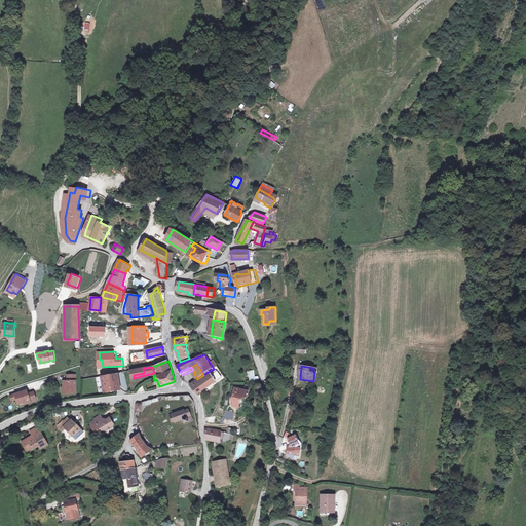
[(203,375),(197,379),(198,380),(191,384),(192,386),(191,387),(197,393),(216,381),(222,378),(217,370),(212,373),(210,371),(203,375)]
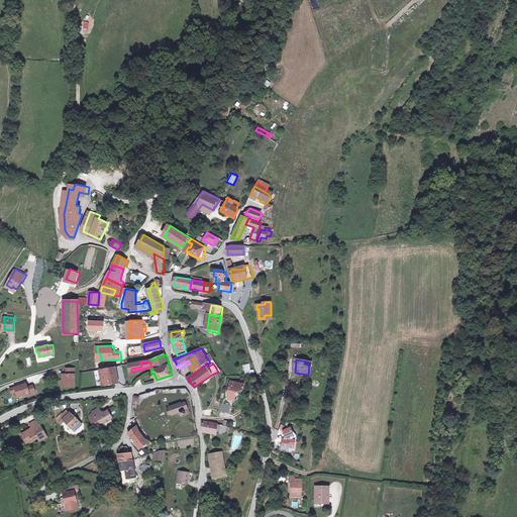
[(254,374),(253,370),(250,370),(249,364),(242,365),(243,375),(254,374)]
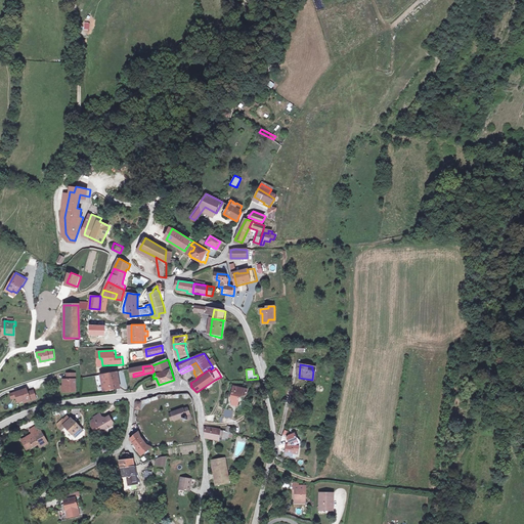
[(105,391),(122,388),(119,372),(102,375),(105,391)]
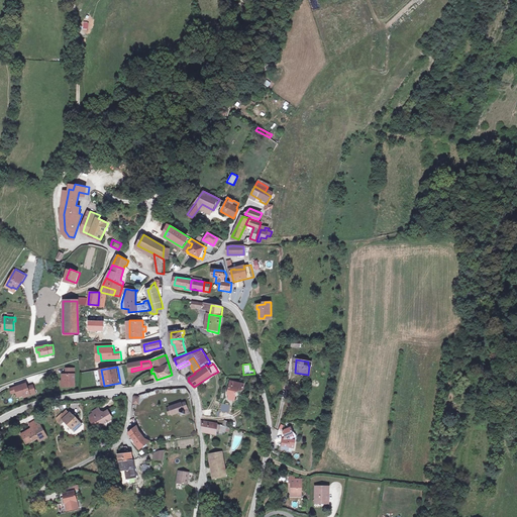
[(63,381),(63,382),(65,382),(65,387),(75,387),(76,369),(67,369),(67,373),(68,373),(68,375),(63,375),(63,381)]
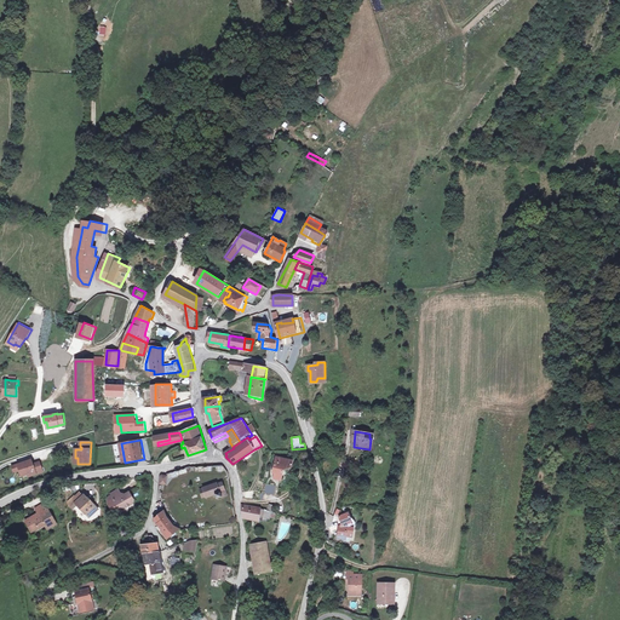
[(277,465),(275,464),(273,472),(275,474),(274,478),(281,480),(283,470),(291,469),(293,461),(279,458),(277,465)]
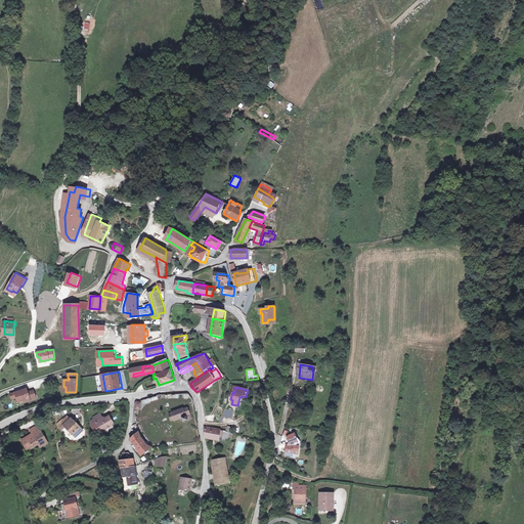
[(27,390),(14,394),(15,398),(17,403),(23,402),(24,404),(36,400),(33,392),(29,394),(29,395),(28,395),(27,390)]
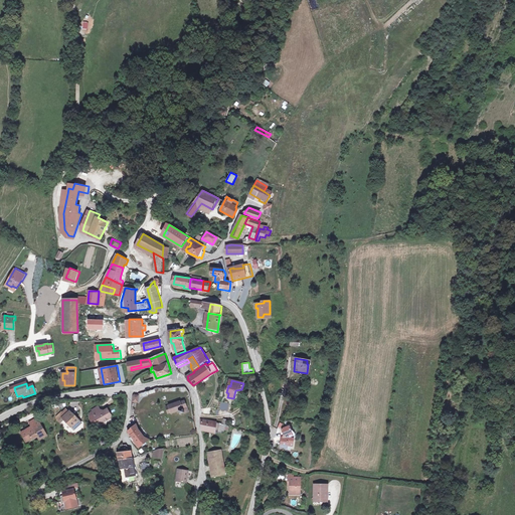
[(168,405),(165,405),(167,412),(170,411),(170,412),(178,410),(179,414),(188,412),(185,401),(180,402),(180,401),(168,404),(168,405)]
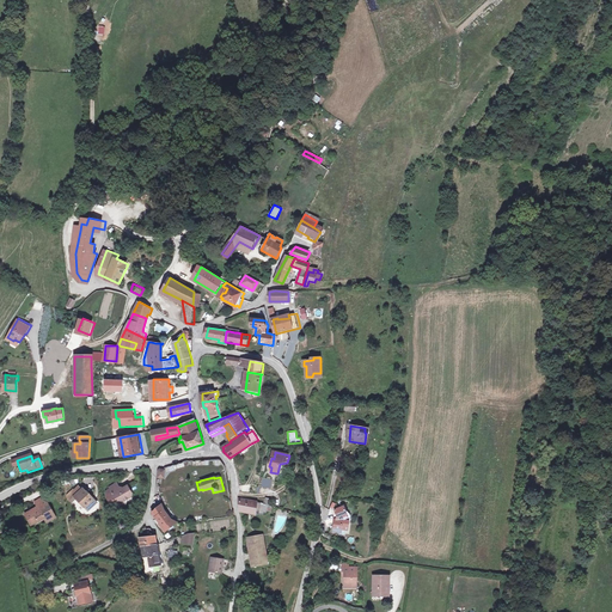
[(258,485),(270,489),(273,481),(261,478),(258,485)]
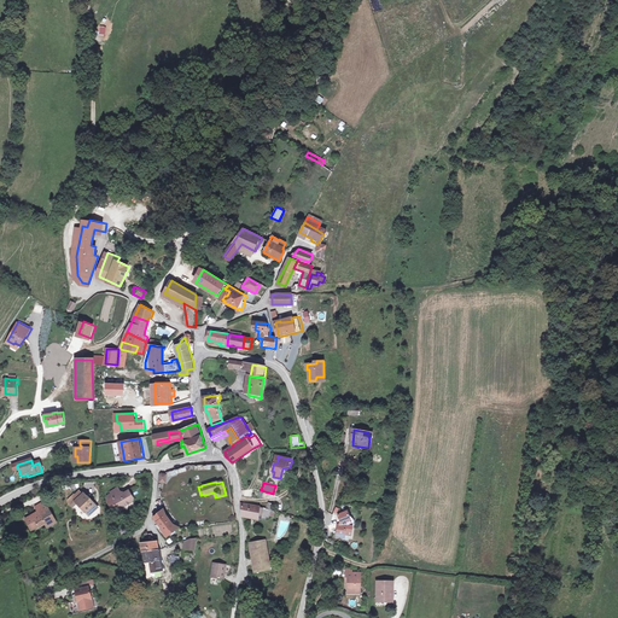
[(116,487),(109,491),(110,493),(106,495),(108,501),(111,507),(121,501),(122,501),(123,503),(132,499),(132,495),(127,488),(122,491),(120,491),(116,487)]
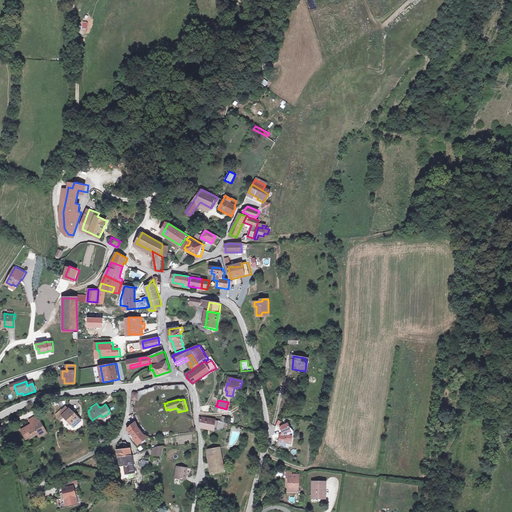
[(59,418),(62,416),(67,420),(73,426),(80,419),(73,411),(72,412),(69,409),(68,410),(64,413),(61,410),(56,415),(59,418)]
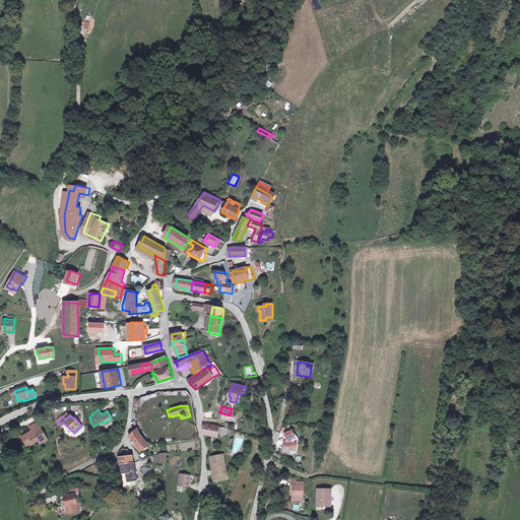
[(20,439),(26,448),(37,442),(39,445),(46,440),(36,424),(27,428),(30,432),(33,435),(28,438),(26,435),(20,439)]
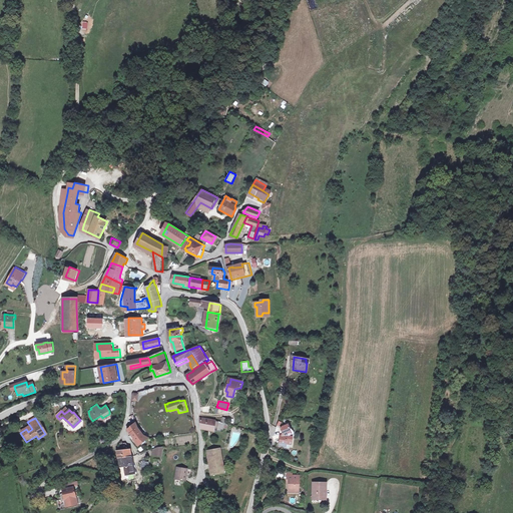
[(226,429),(227,425),(223,423),(200,419),(201,427),(221,432),(221,430),(223,430),(223,428),(226,429)]
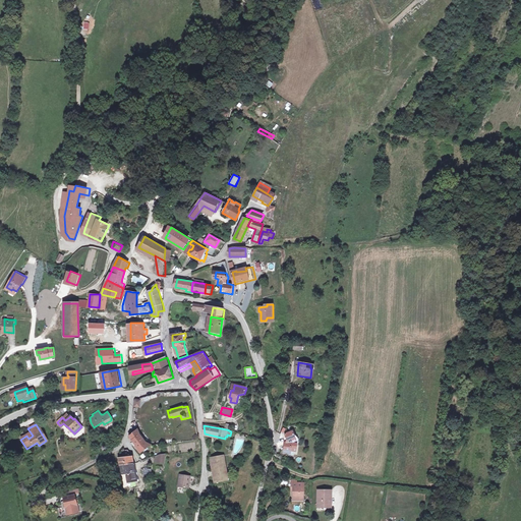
[(141,432),(140,429),(130,437),(134,441),(137,445),(140,450),(143,447),(146,450),(153,444),(149,442),(141,432)]
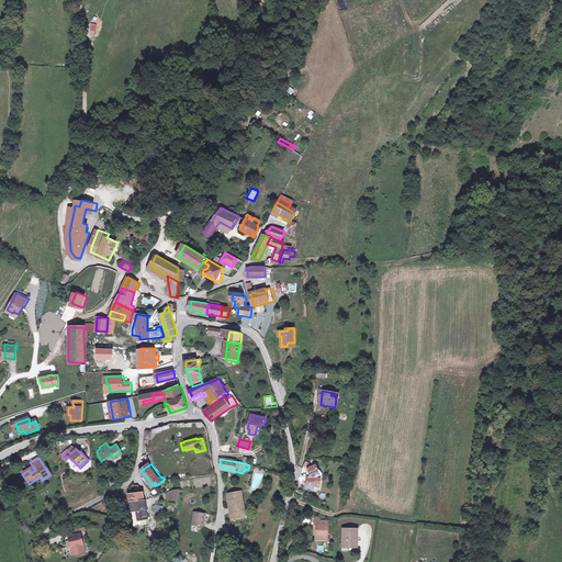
[(311,478),(310,478),(310,482),(308,482),(307,490),(313,491),(313,486),(318,487),(321,487),(321,479),(315,479),(316,474),(318,473),(315,465),(306,470),(311,478)]
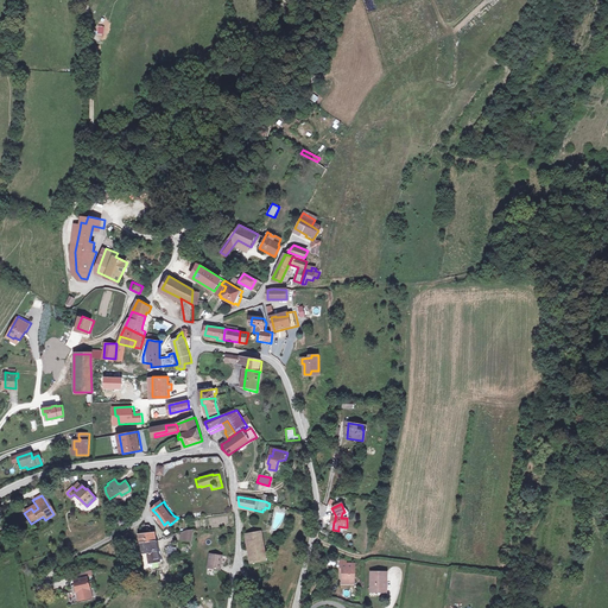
[(140,534),(141,542),(157,540),(156,532),(151,525),(146,525),(147,533),(140,534)]
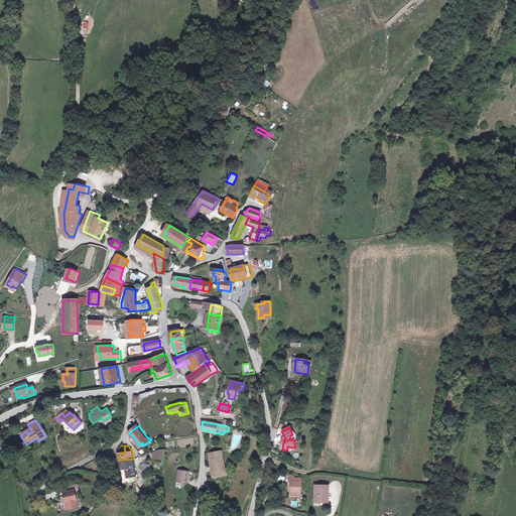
[(222,452),(209,454),(214,478),(226,476),(222,452)]
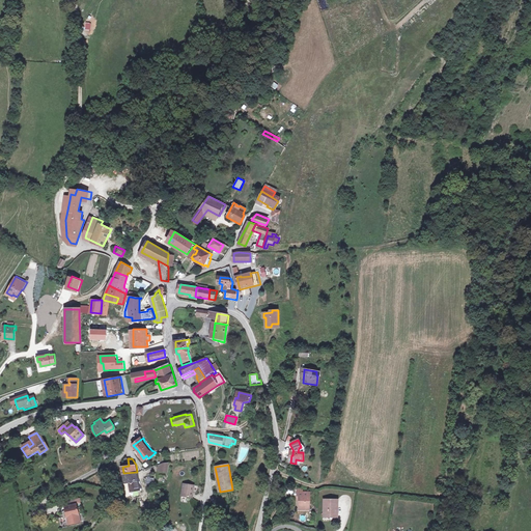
[(138,479),(137,472),(123,473),(124,480),(127,480),(130,479),(130,480),(133,480),(138,479)]
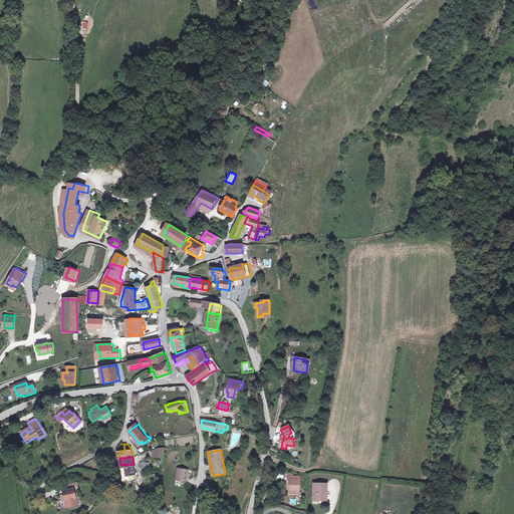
[(136,476),(134,464),(129,465),(125,465),(125,464),(122,465),(120,465),(121,481),(127,479),(130,482),(136,481),(136,476)]
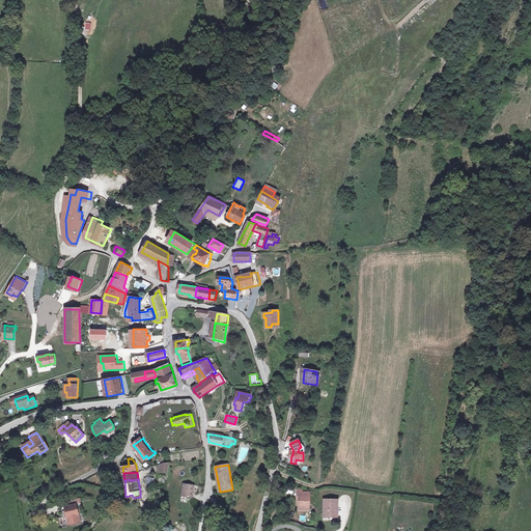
[(184,484),(183,497),(193,498),(195,486),(184,484)]
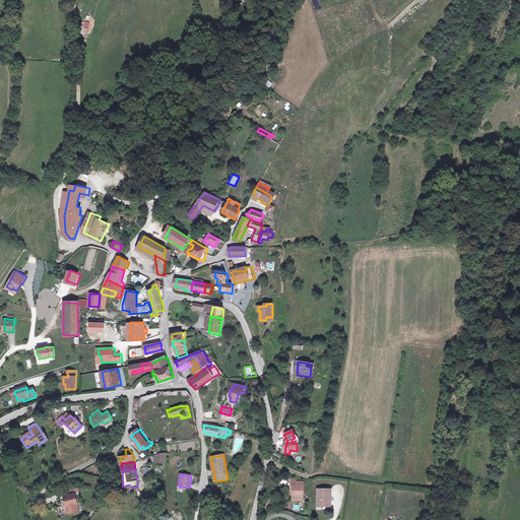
[(298,478),(293,478),(293,480),(291,490),(294,490),(294,496),(300,496),(300,498),(304,498),(305,481),(298,481),(298,478)]
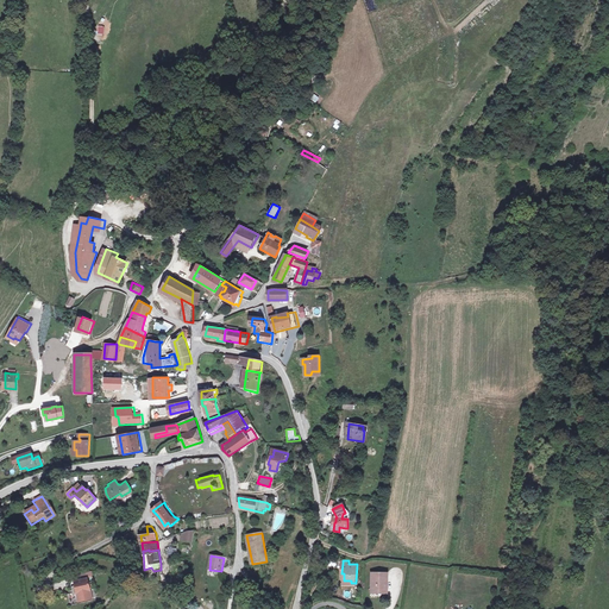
[(71,577),(73,583),(86,579),(88,590),(89,595),(95,594),(89,572),(71,577)]
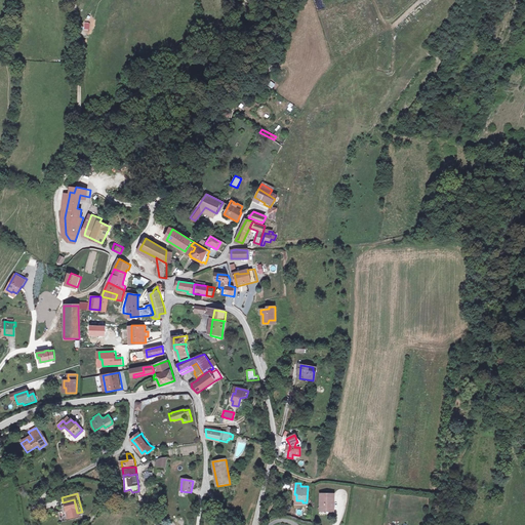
[(321,512),(329,513),(329,511),(331,511),(331,502),(333,502),(333,493),(320,493),(320,509),(321,509),(321,512)]
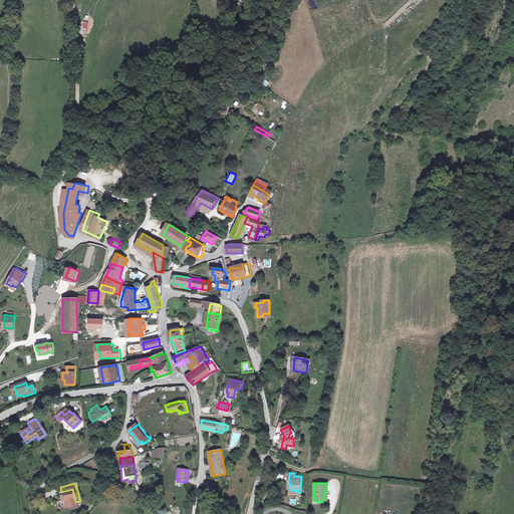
[(60,492),(63,502),(68,501),(68,500),(74,498),(72,489),(61,492),(60,492)]
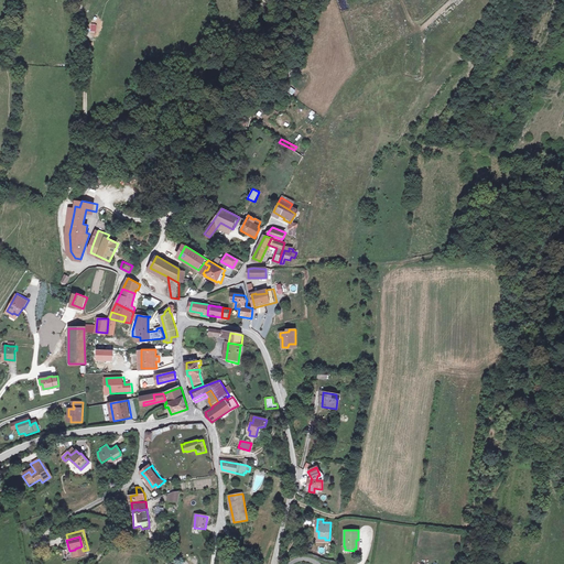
[(75,550),(69,551),(72,557),(84,554),(83,551),(82,546),(75,549),(75,550)]
